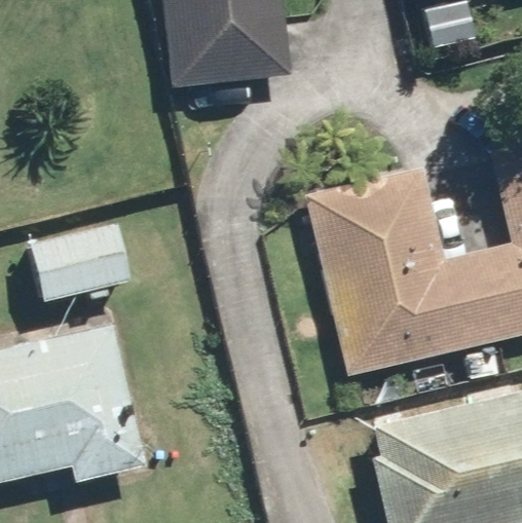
[(278,0),(165,0),(175,91),(288,79),(278,0)]
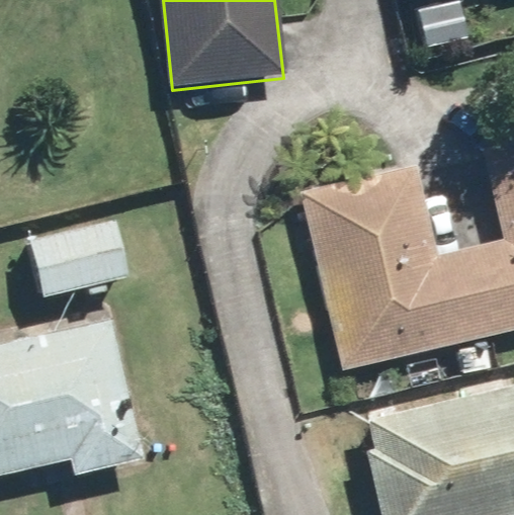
[(439,254),(418,166),(301,194),(343,371),(513,330),(513,143),(492,149),(513,237),(439,254)]
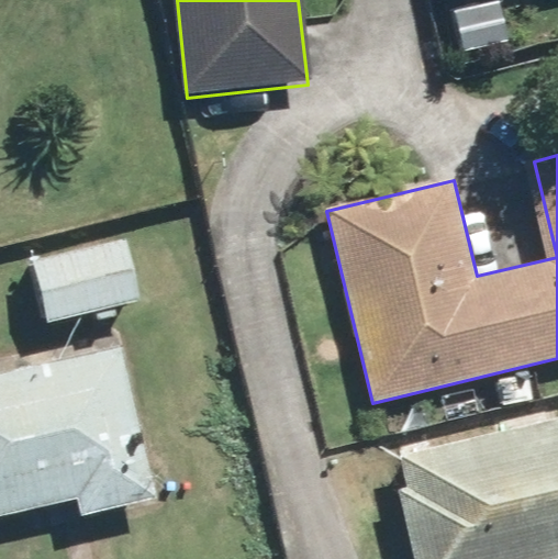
[(140,298),(125,241),(33,263),(47,321),(140,298)]
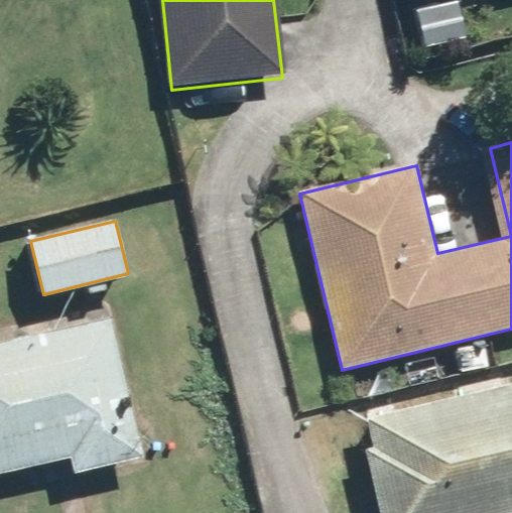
[(115,316),(0,344),(0,474),(71,458),(75,472),(148,455),(115,316)]
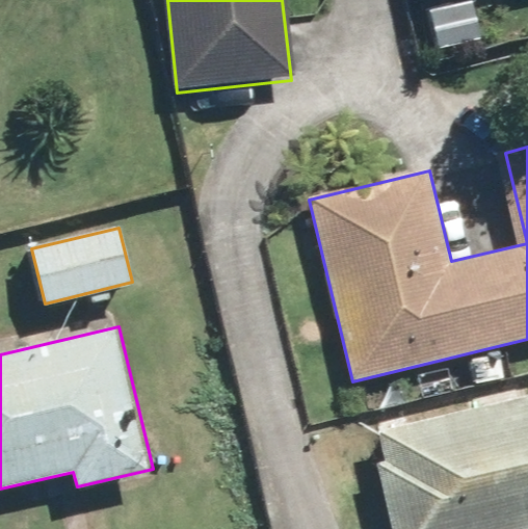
[(527,396),(368,435),(390,528),(527,528),(527,396)]
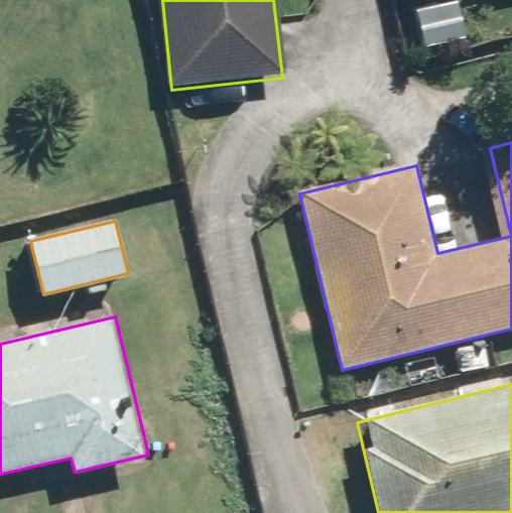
All buildings are outlined.
